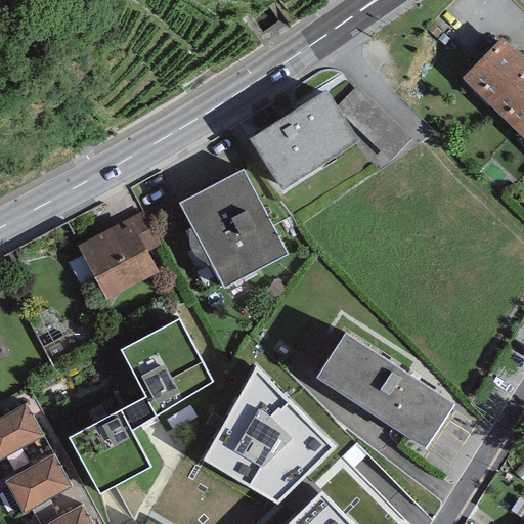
[(462,76),(491,105),(523,73),(523,58),(501,37),(462,76)]
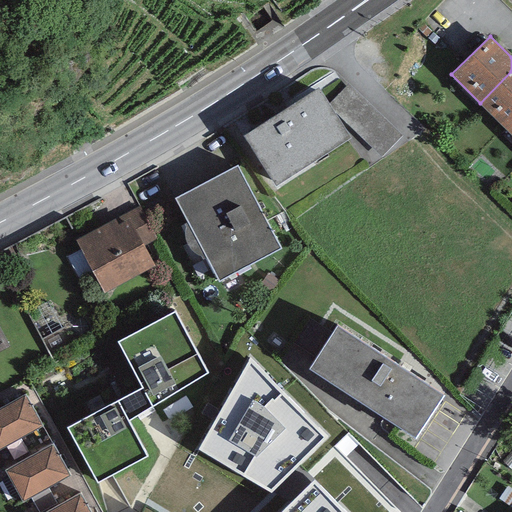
[(511,71),(480,103),(505,128),(511,120),(511,71)]
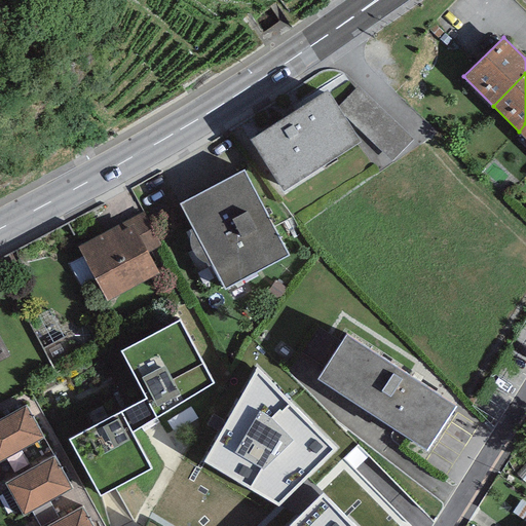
[(412,138),(358,86),(339,107),(390,159),(412,138)]
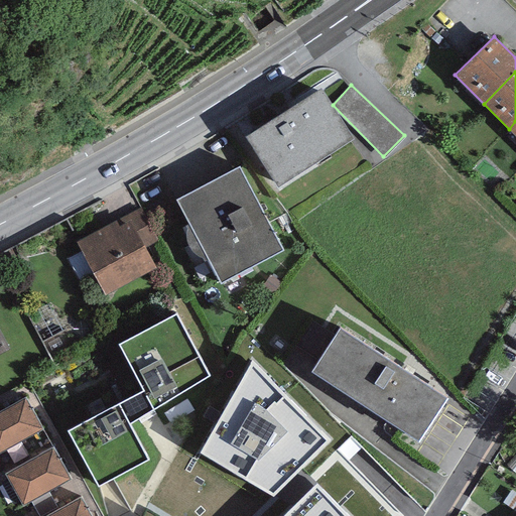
[(321,90),(246,137),(278,187),(354,140),(321,90)]
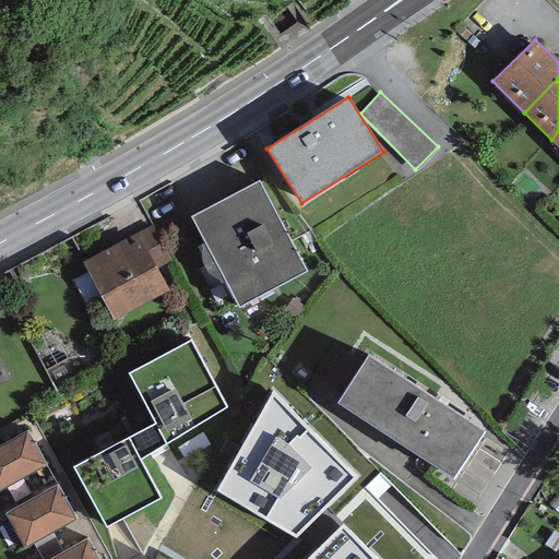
[(259,182),(192,217),(239,307),(307,271),(259,182)]
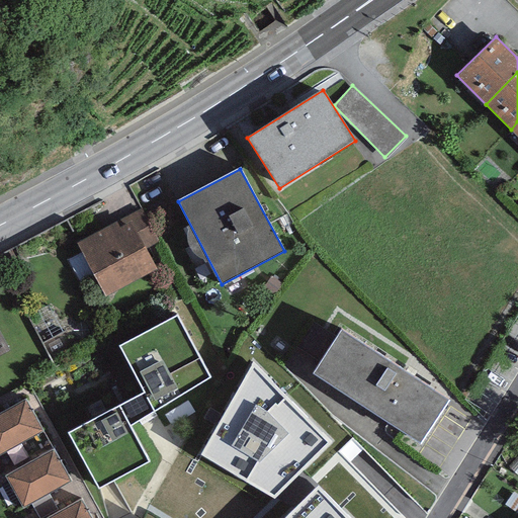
[(141,208),(116,222),(119,228),(131,222),(146,249),(159,241),(141,208)]
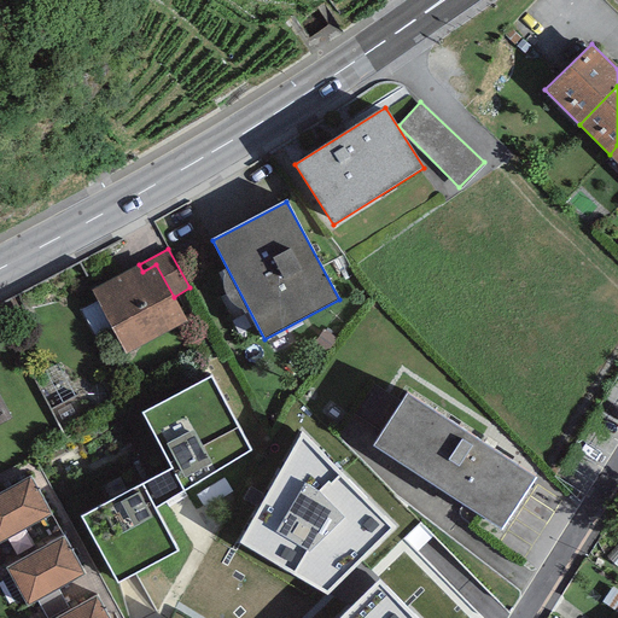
[(139,264),(92,290),(127,354),(187,321),(174,297),(156,264),(143,272),(139,264)]
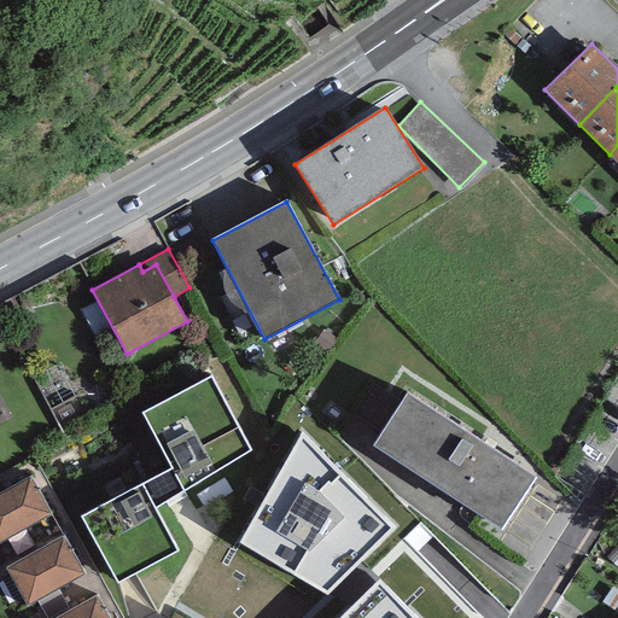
[(170,468),(83,516),(118,581),(176,549),(152,506),(252,450),(211,374),(140,413),(170,468)]
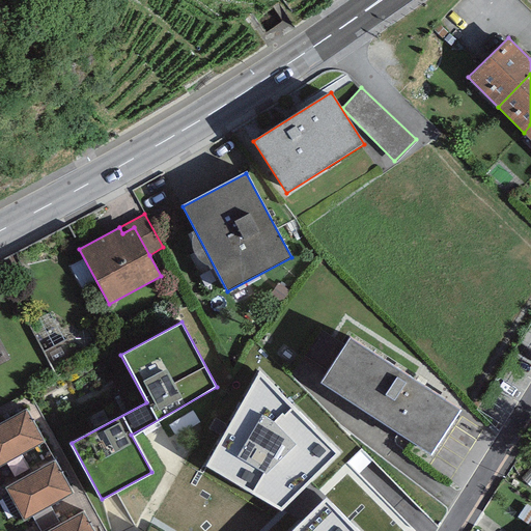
[(460,411),(351,339),(322,383),(431,455),(460,411)]
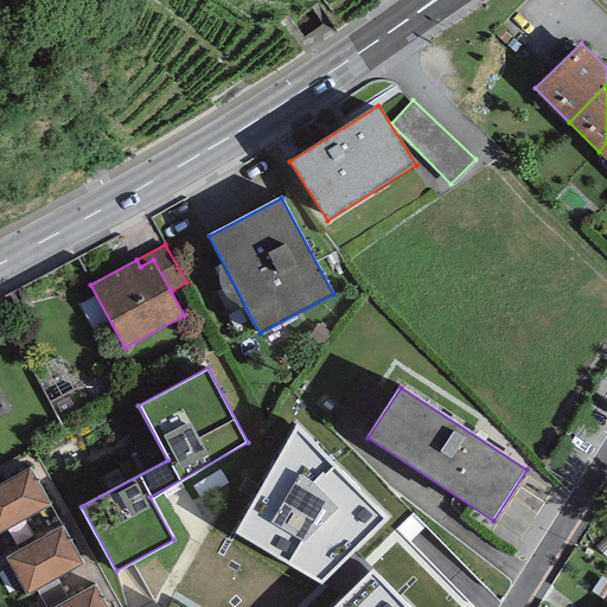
[(0,417),(12,411),(0,389),(0,417)]
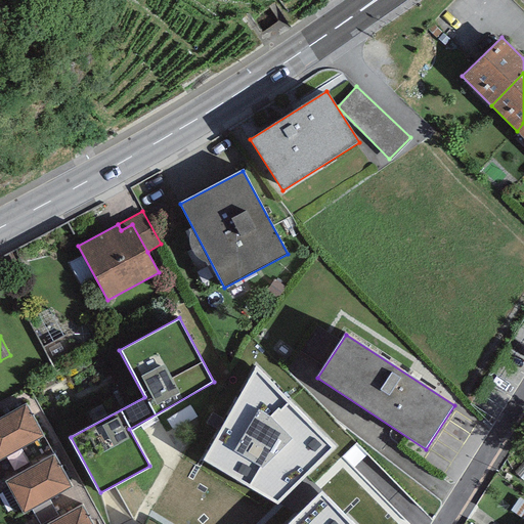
[(248,381),(205,470),(292,512),(335,423),(248,381)]
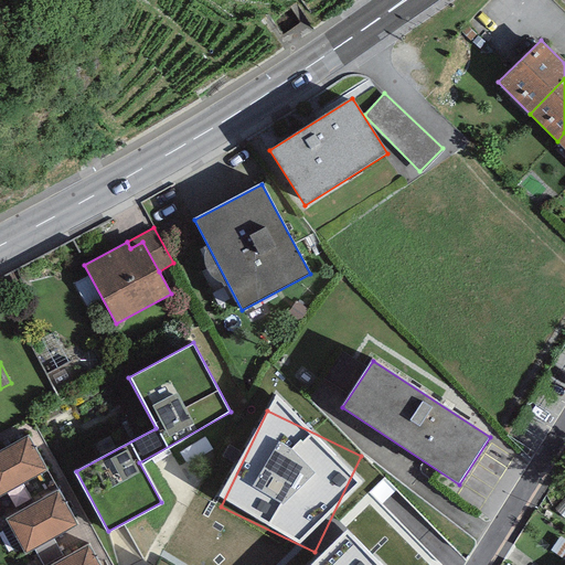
[(28,436),(0,450),(0,494),(45,470),(28,436)]
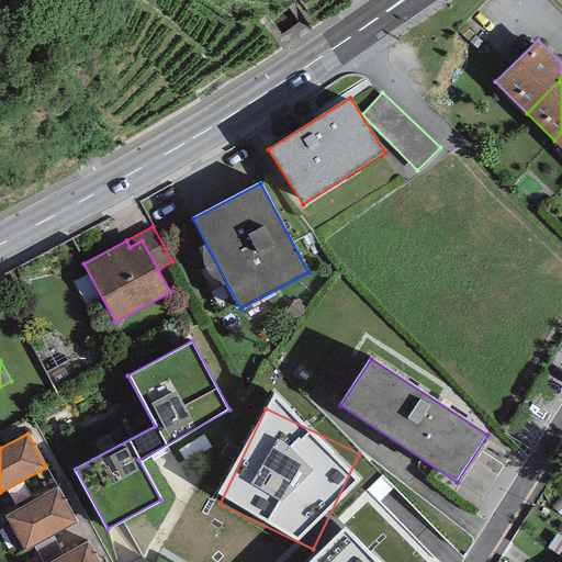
[(58,487),(6,515),(24,550),(76,523),(58,487)]
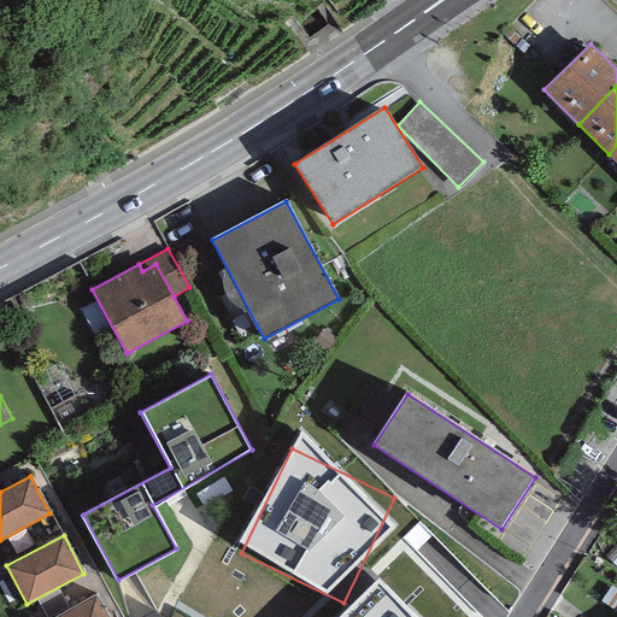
[(109,616),(97,594),(56,616),(109,616)]
